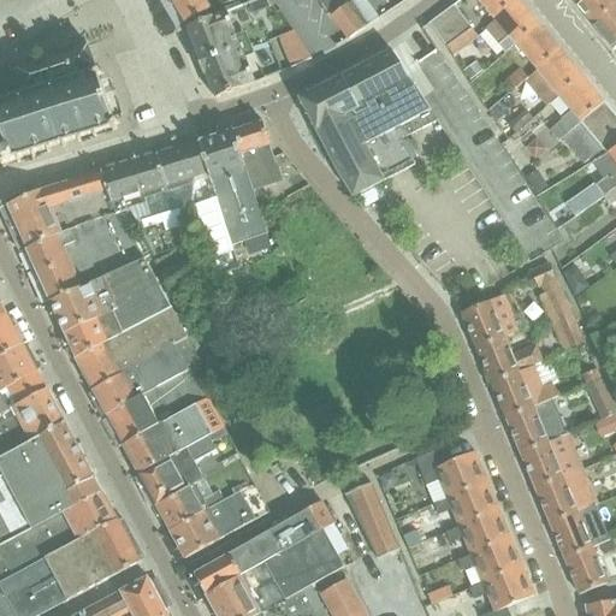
[(171,0),(187,24),(209,10),(207,6),(215,0),(246,0),(248,4),(254,0),(171,0)]
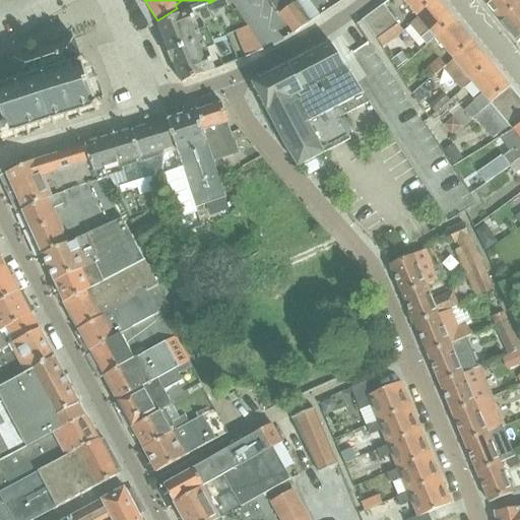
[(228,5),(224,0),(214,0),(209,3),(212,11),(228,5)]
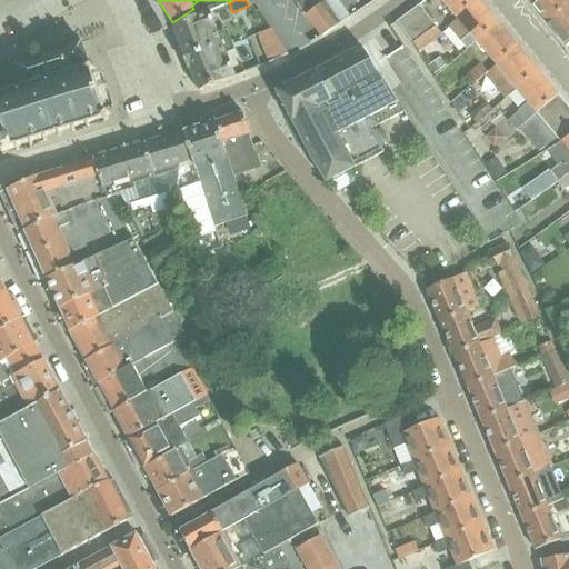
[(318,0),(296,0),(322,37),(323,38),(339,27),(338,26),(322,5),(318,0)]
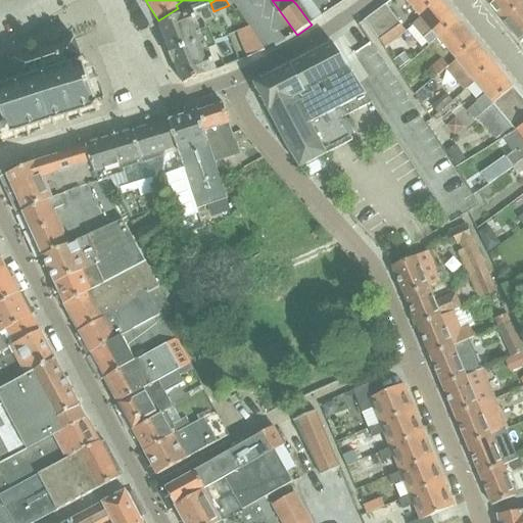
[(323,15),(311,0),(299,0),(295,3),(298,7),(311,24),(323,15)]
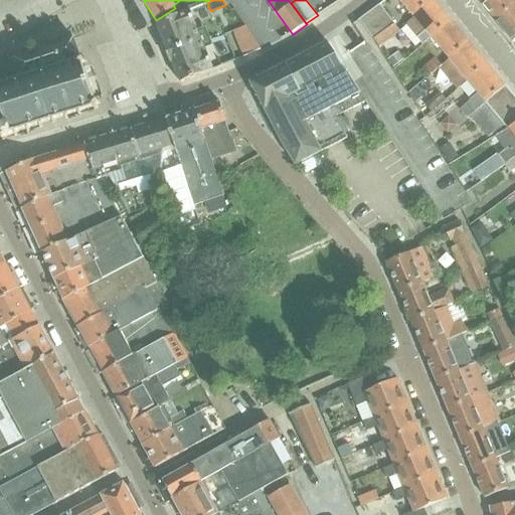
[(398,0),(412,17),(431,0),(398,0)]
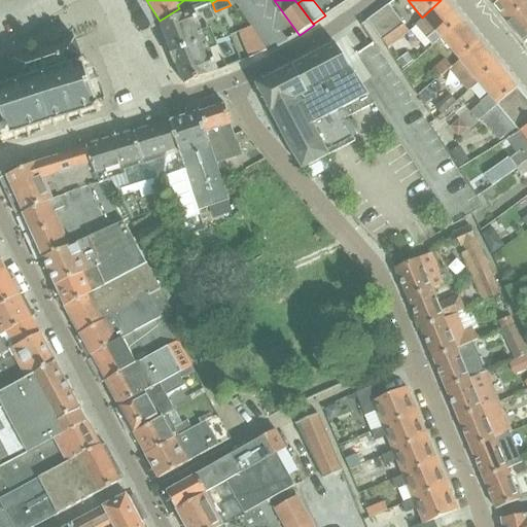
[(442,0),(441,0),(423,18),(434,31),(426,39),(432,46),(441,39),(460,22),(442,0)]
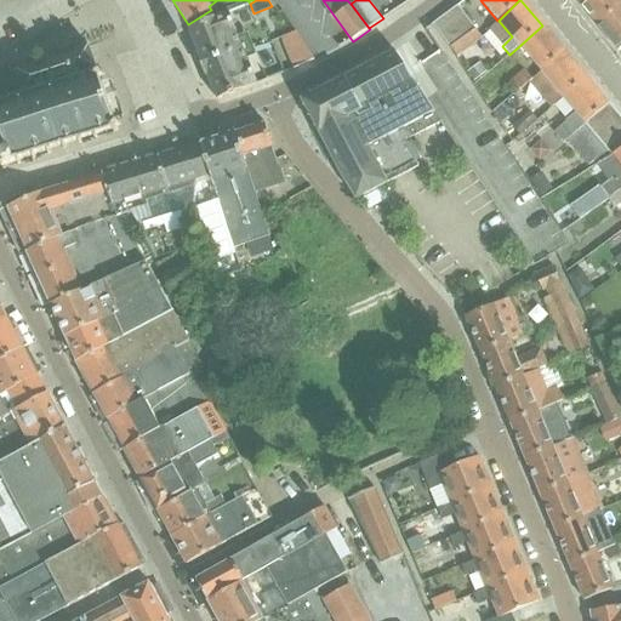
[(620,4),(620,0),(576,0),(597,24),(620,4)]
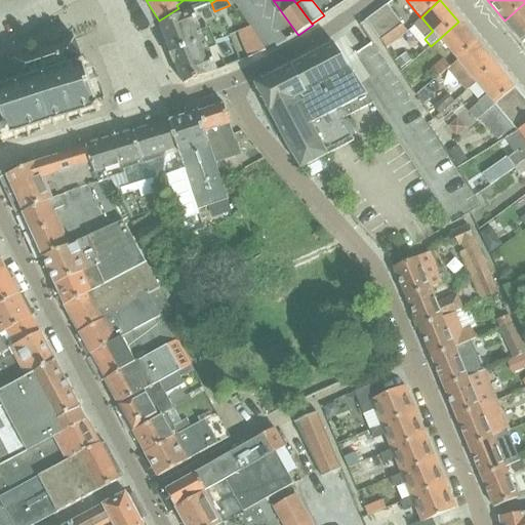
[(524,3),(505,21),(522,43),(524,40),(524,3)]
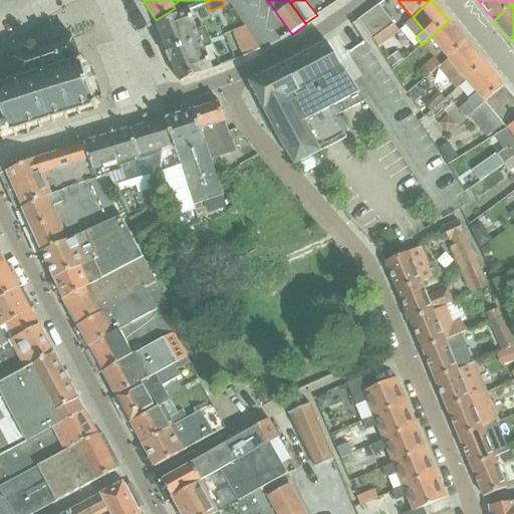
[(367,12),(382,31),(393,23),(378,4),(367,12)]
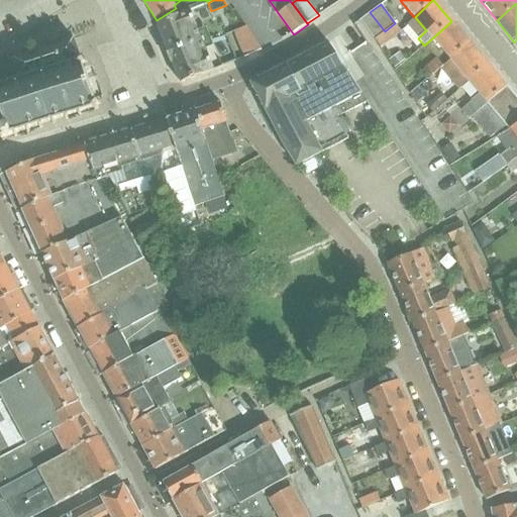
[(205,72),(214,69),(207,53),(205,54),(195,27),(197,26),(190,10),(158,23),(157,23),(158,25),(159,24),(166,42),(164,43),(172,63),(174,62),(181,80),(180,81),(181,83),(204,73),(205,72)]
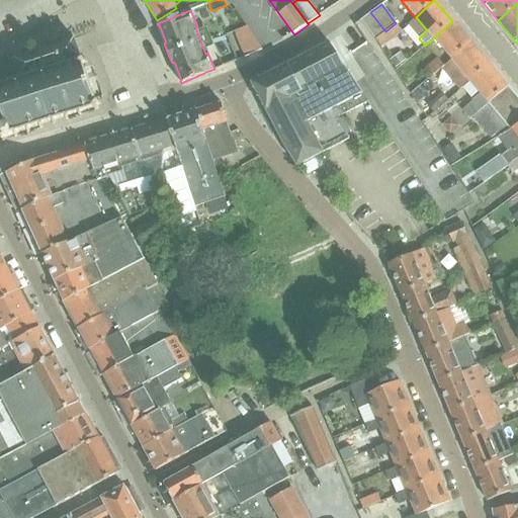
[(360,20),(374,39),(385,31),(370,12),(360,20)]
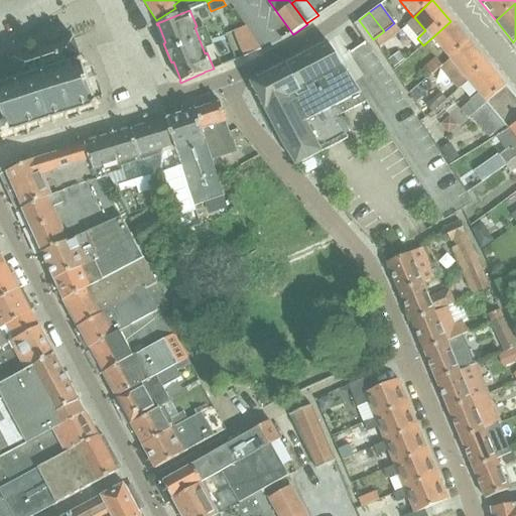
[(469,42),(450,21),(431,38),(449,59),(469,42)]
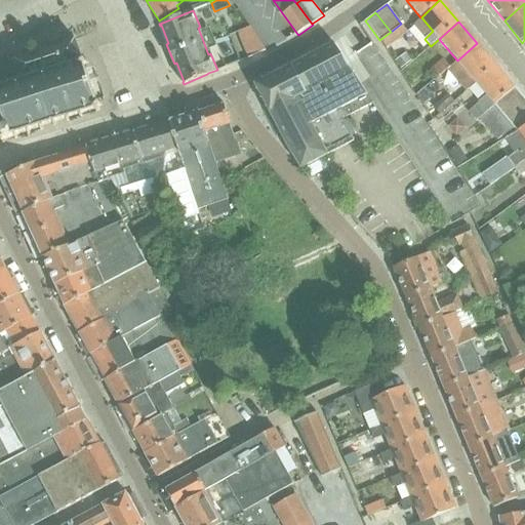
[(401,24),(391,32),(396,39),(407,32),(401,24)]
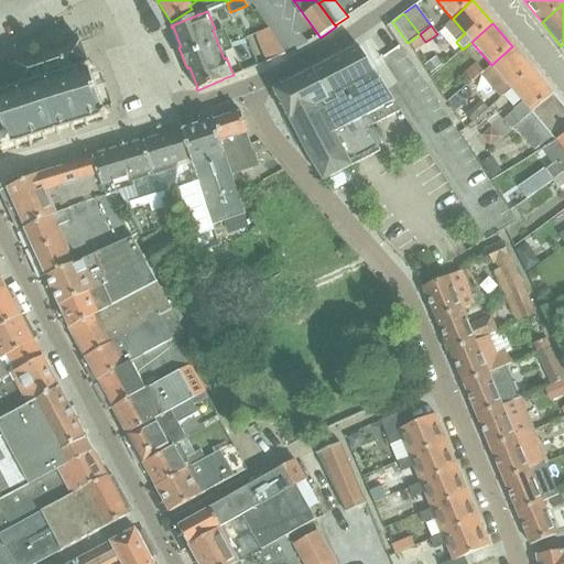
[(266,62),(284,54),(269,28),(255,33),(266,62)]
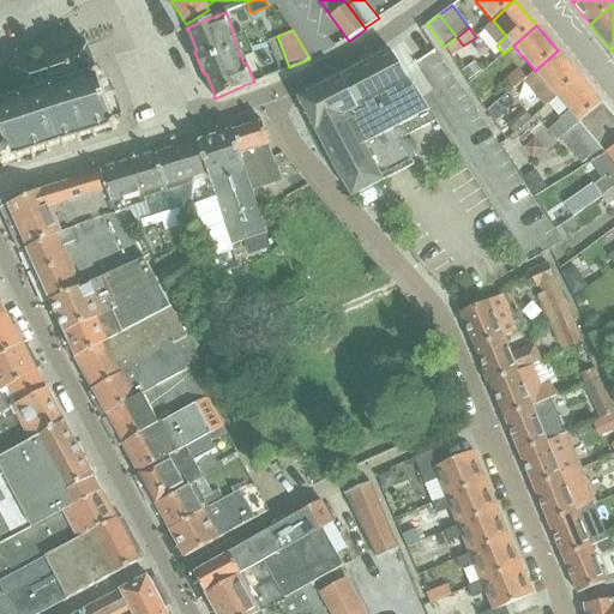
[(463,46),(457,37),(444,47),(451,55),(463,46)]
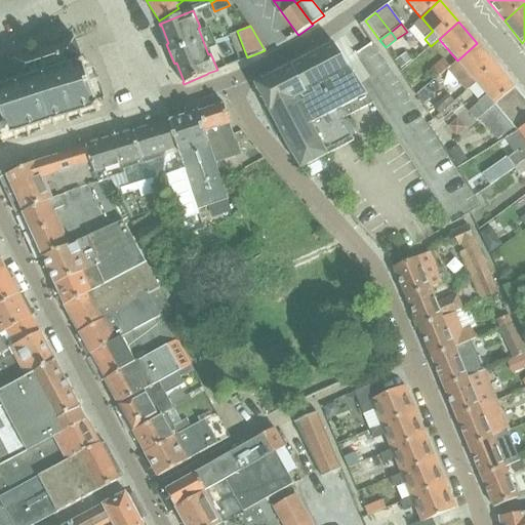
[(0,67),(0,139),(1,143),(3,142),(3,139),(12,136),(13,138),(16,137),(15,135),(26,131),(27,134),(29,133),(28,130),(38,127),(39,129),(42,128),(41,126),(51,123),(52,125),(54,125),(53,122),(64,118),(65,121),(68,120),(67,118),(77,114),(78,117),(81,116),(81,113),(93,108),(95,112),(98,111),(97,107),(102,105),(101,102),(96,104),(83,64),(87,63),(86,59),(82,61),(75,39),(55,46),(54,43),(51,44),(52,47),(14,62),(0,67)]
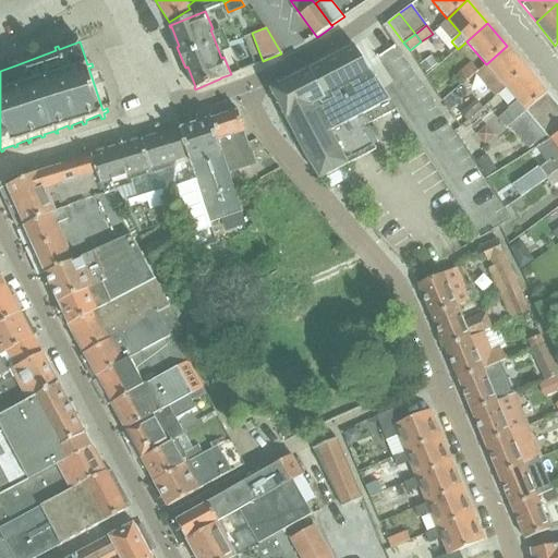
[(364,126),(397,110),(354,46),(270,89),(305,156),(319,180),(376,150),(364,126)]
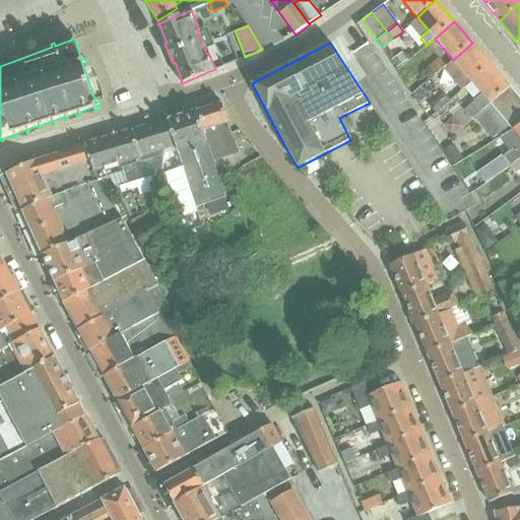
[(445,66),(442,69),(459,90),(471,81),(491,64),(472,43),(453,60),(445,66)]
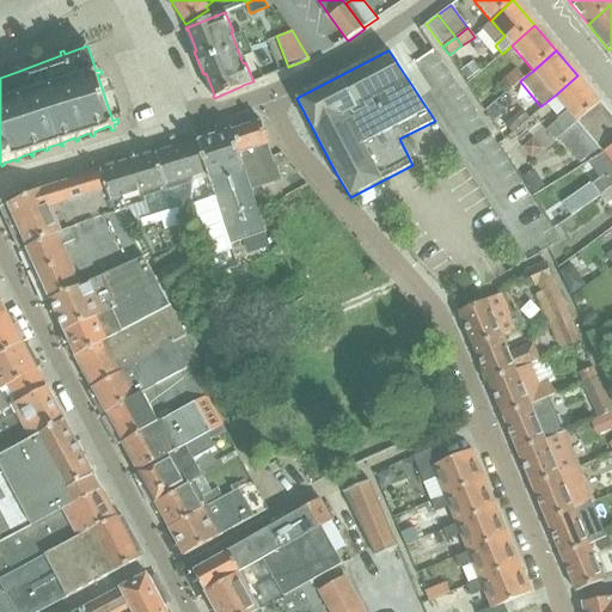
[(473,61),(461,69),(469,78),(481,69),(473,61)]
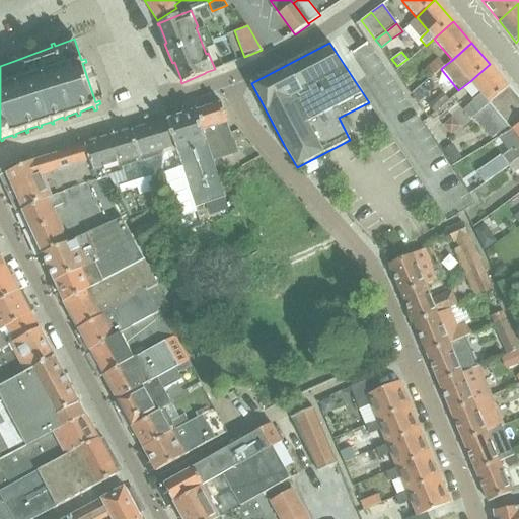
[(441,69),(444,66),(437,58),(427,68),(434,75),(441,69)]
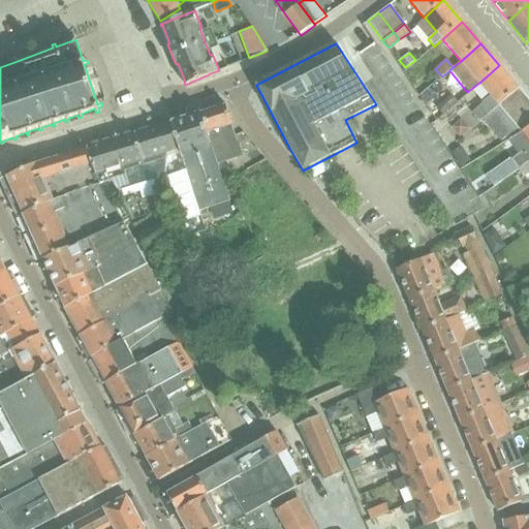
[(483,104),(472,114),(479,122),(481,120),(519,88),(510,79),(499,66),(499,65),(479,83),(490,96),(481,103),(483,104)]
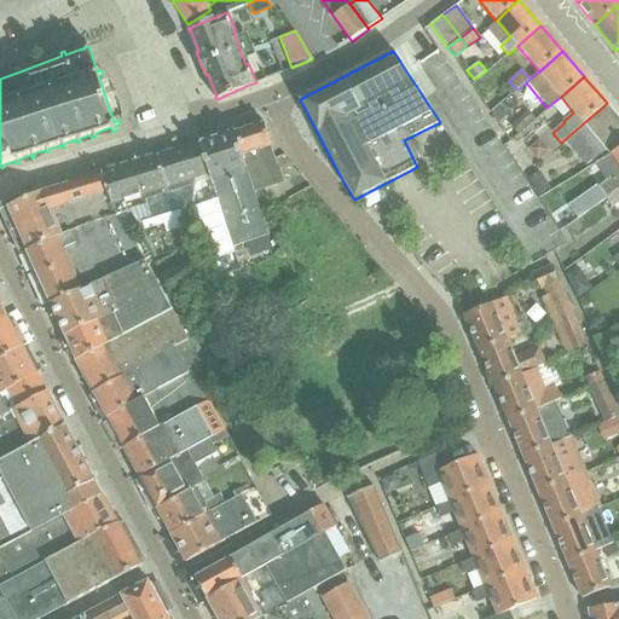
[(615,114),(607,103),(563,140),(573,150),(615,114)]
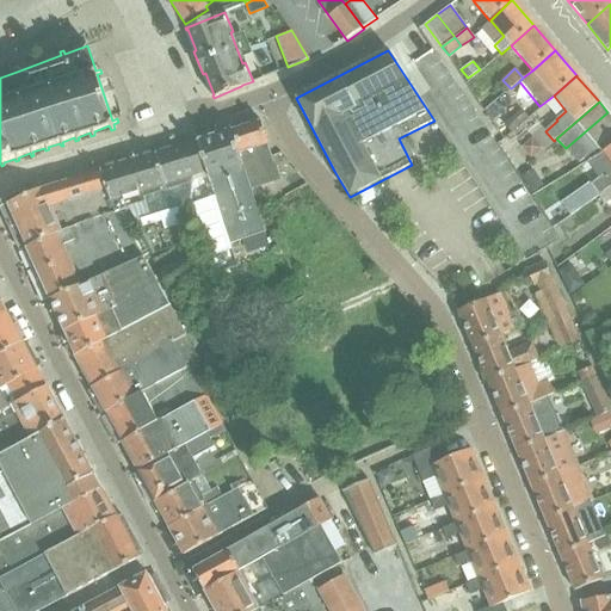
[(522,109),(507,121),(513,129),(529,116),(522,109)]
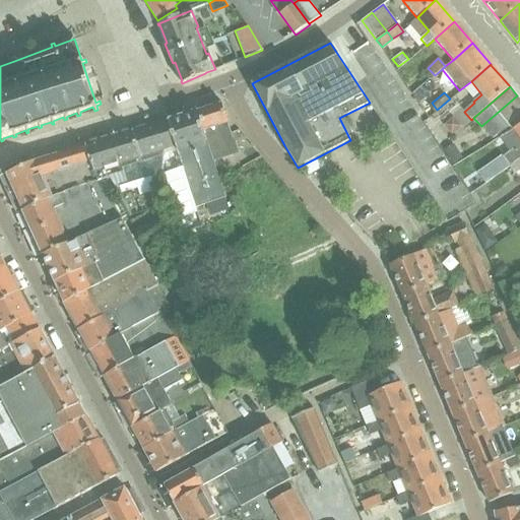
[(519,99),(517,95),(481,126),(489,135),(519,109),(519,99)]
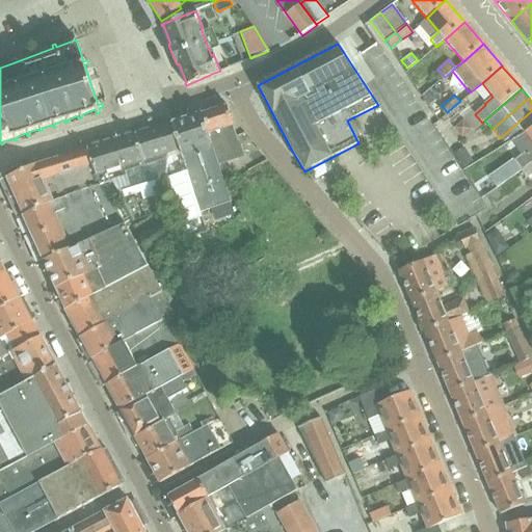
[(241,156),(235,136),(225,106),(202,113),(211,144),(217,163),(241,156)]
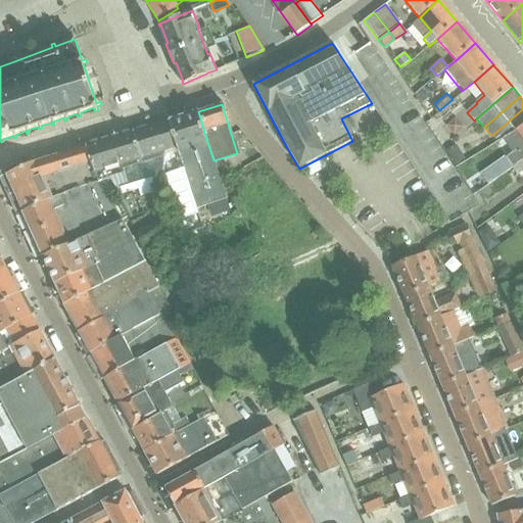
[(522,109),(491,136),(494,140),(512,127),(515,130),(522,125),(522,109)]
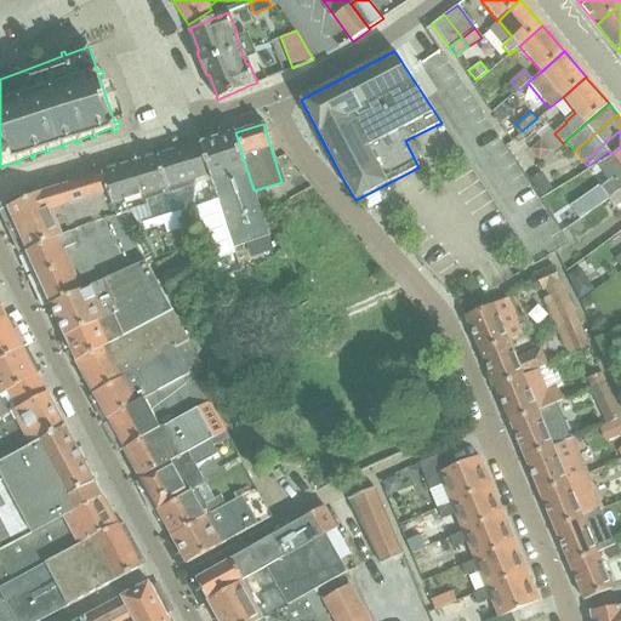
[(186,148),(195,178),(211,174),(233,246),(268,235),(254,191),(246,169),(235,132),(186,148)]
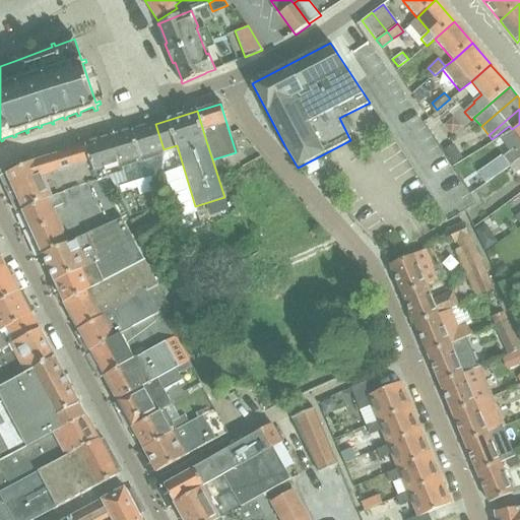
[(164,149),(155,124),(84,145),(89,159),(92,171),(96,180),(101,179),(108,176),(115,187),(163,173),(164,149)]
